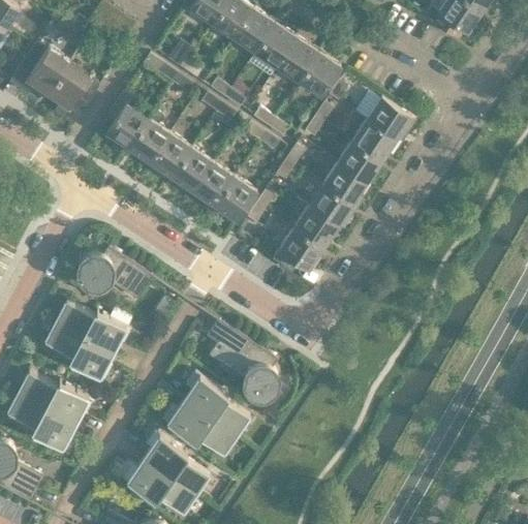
[(0,27),(4,30),(18,8),(17,6),(21,0),(0,0),(0,27)]
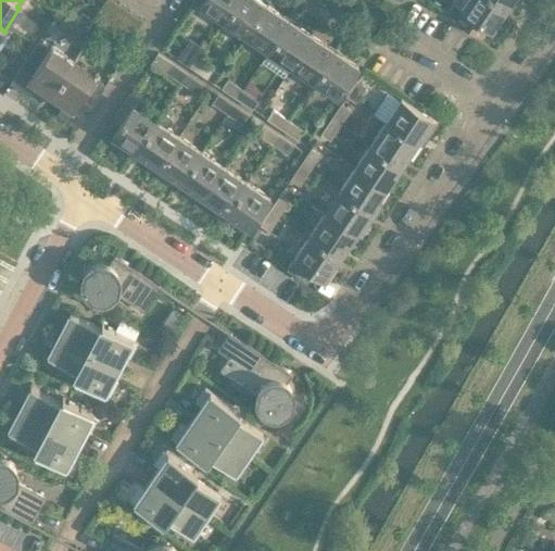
[(194,0),(191,4),(224,26),(240,0),(194,0)]
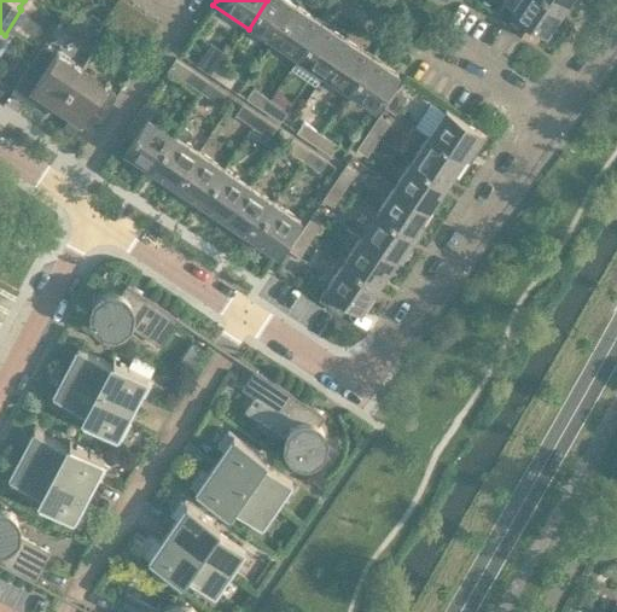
[(267,0),(249,29),(273,46),(296,12),(277,0),(267,0)]
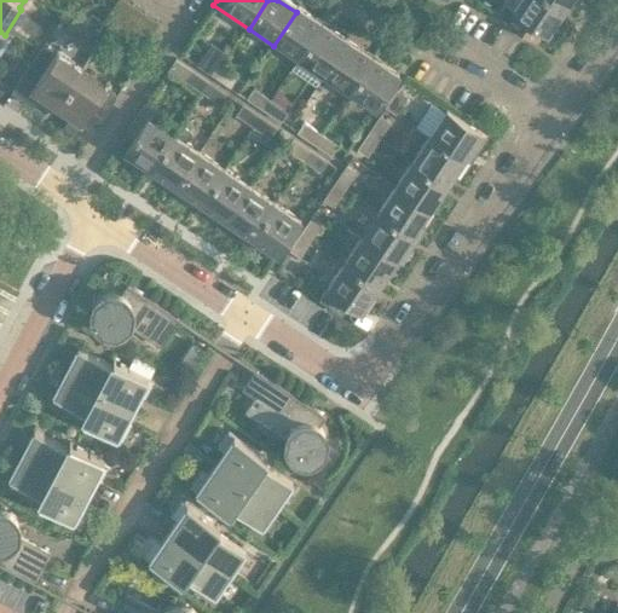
[(504,9),(497,19),(525,39),(531,29),(547,40),(565,13),(543,0),(524,0),(514,15),(504,9)]
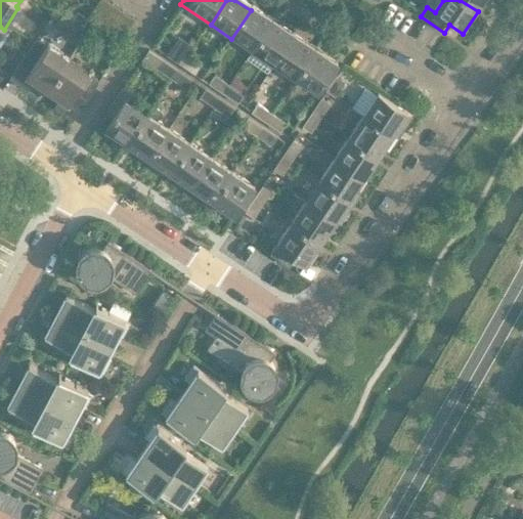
[(460,0),(478,11),(483,4),(487,7),(491,0),(460,0)]
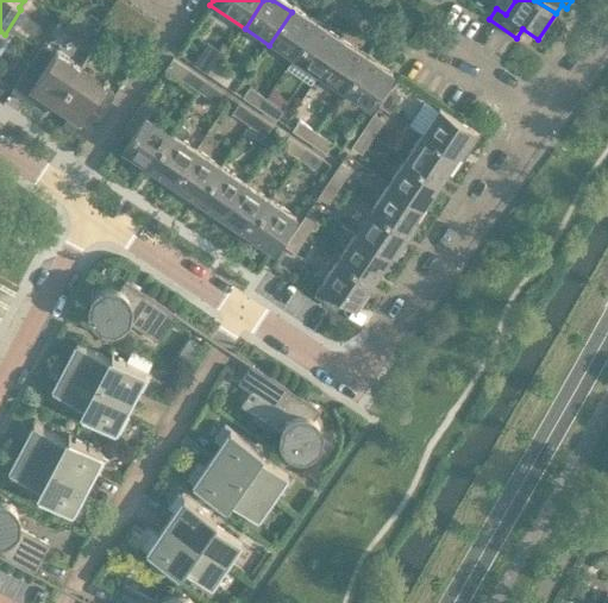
[(112,36),(129,11),(117,2),(100,29),(112,36)]
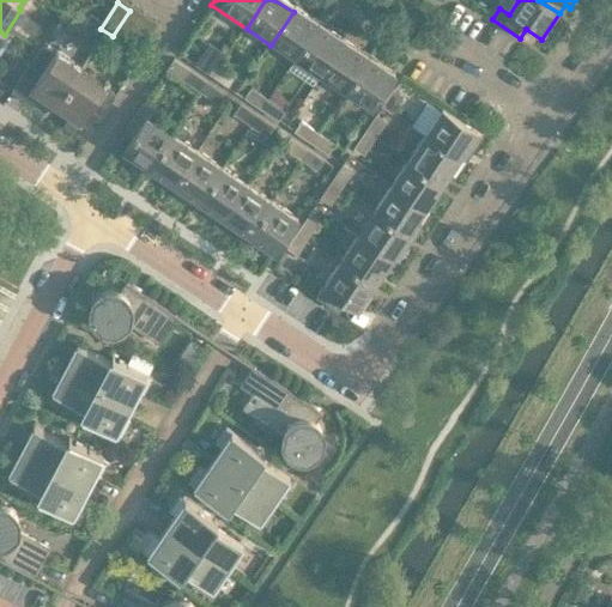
[(113,36),(126,44),(143,19),(129,11),(113,36)]
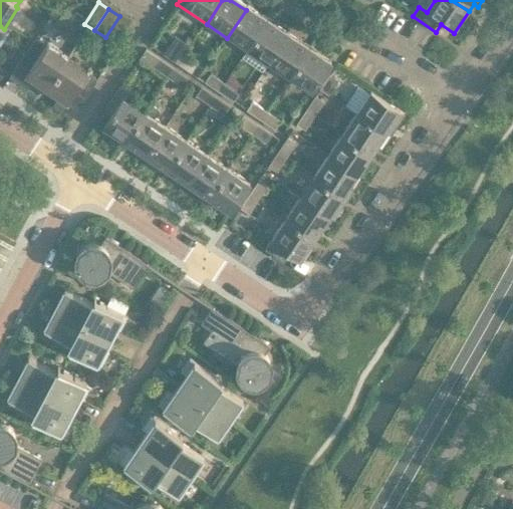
[(248,52),(267,25),(246,10),(227,38),(248,52)]
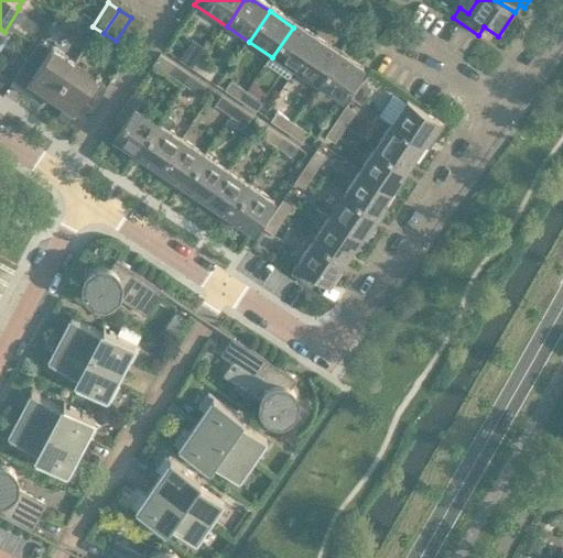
[(131,18),(116,41),(128,50),(143,26),(131,18)]
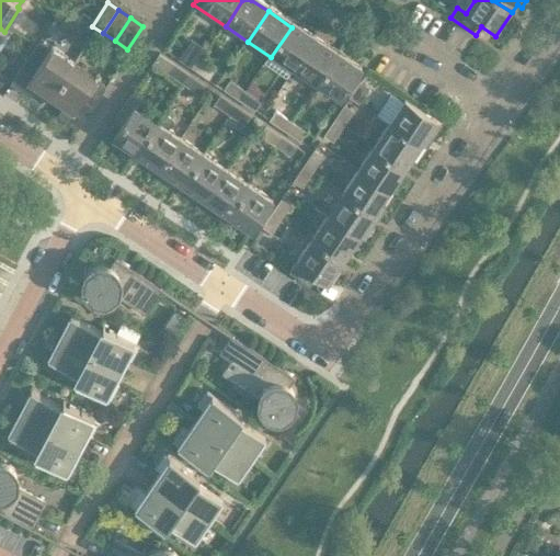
[(292,27),(271,57),(294,72),(315,43),(292,27)]
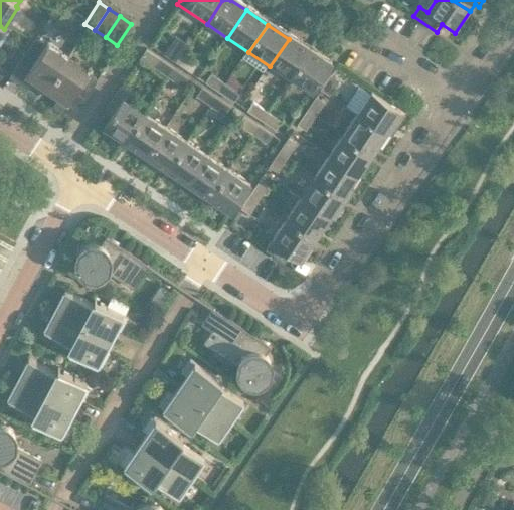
[(270,66),(291,80),(309,53),(289,39),(270,66)]
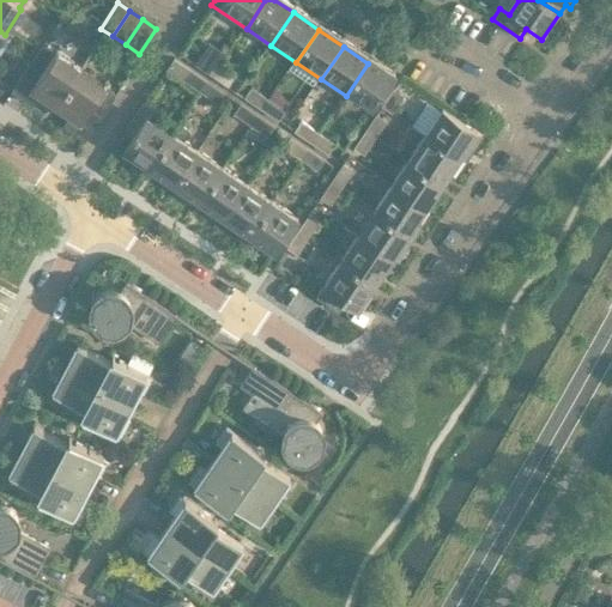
[(40,102),(54,111),(79,73),(55,58),(54,60),(48,56),(46,55),(43,54),(41,55),(38,56),(37,58),(31,66),(10,99),(13,102),(28,110),(29,110),(30,110),(31,110),(34,109),(40,102)]
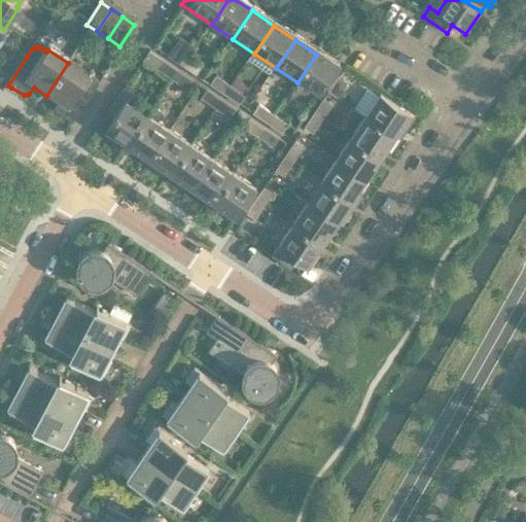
[(181,71),(187,62),(171,51),(165,60),(181,71)]
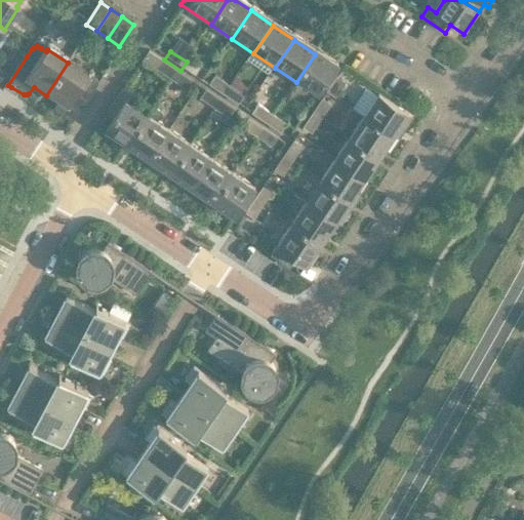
[(296,82),(316,96),(318,97),(337,69),(315,54),(296,82)]
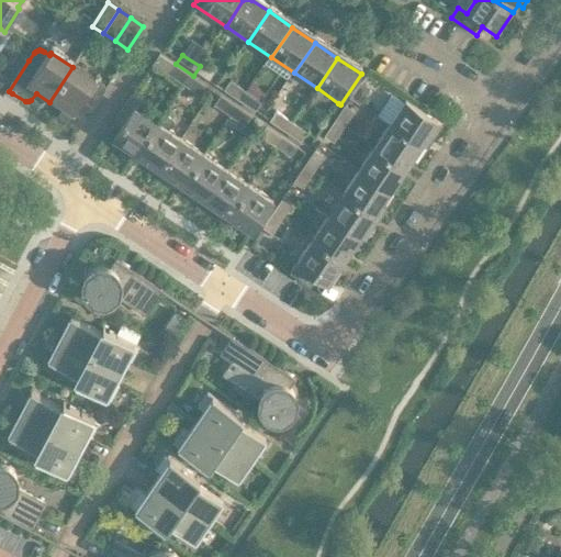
[(152,70),(166,80),(182,90),(189,81),(159,60),(152,70)]
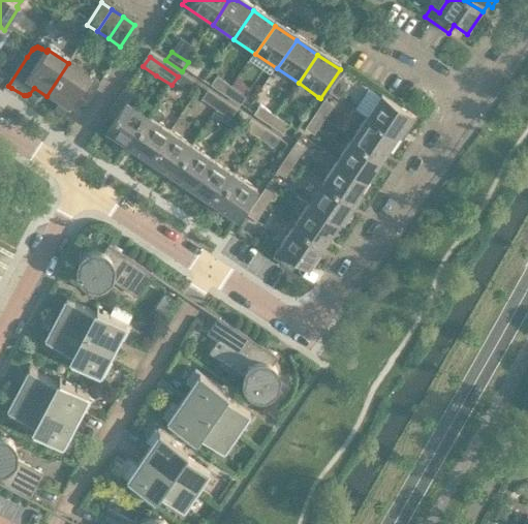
[(188,62),(182,71),(194,80),(200,70),(188,62)]
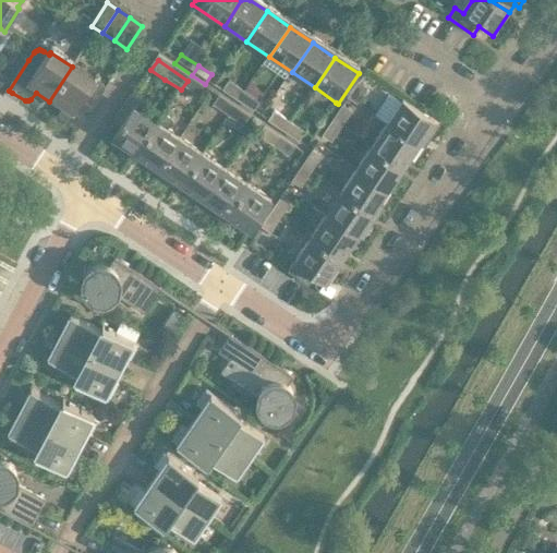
[(95,82),(72,67),(49,101),(62,110),(59,117),(58,117),(58,118),(58,119),(58,120),(58,121),(58,122),(59,122),(60,124),(76,135),(103,95),(104,92),(101,89),(94,84),(95,82)]
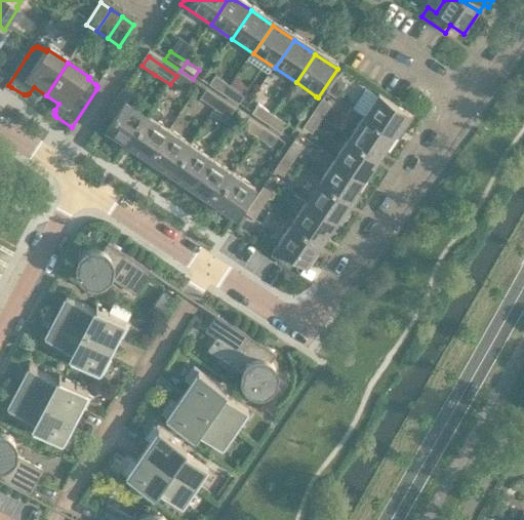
[(176,76),(170,84),(185,93),(190,85),(176,76)]
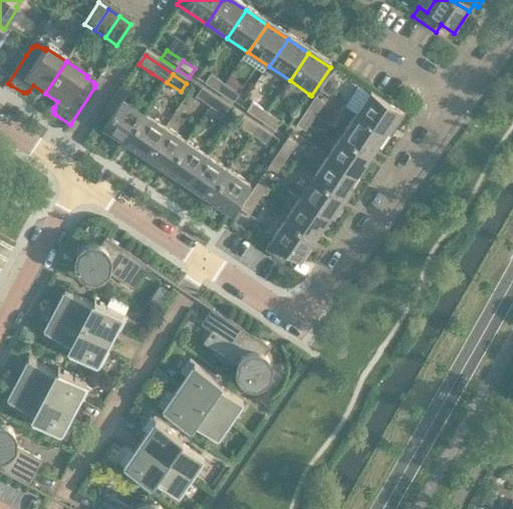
[(219,97),(224,88),(209,78),(203,86),(219,97)]
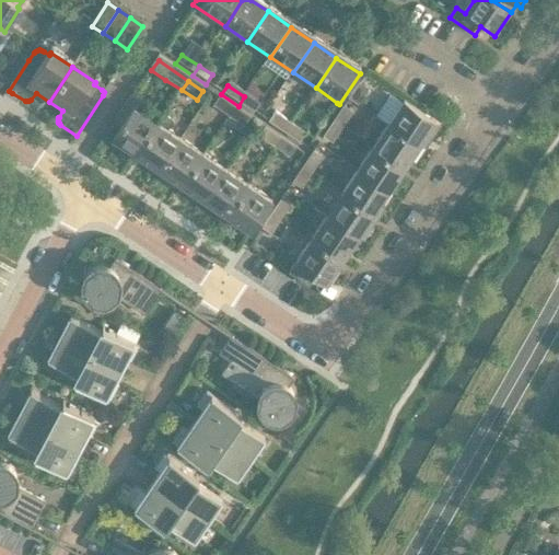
[(359,85),(347,103),(354,108),(367,92),(359,85)]
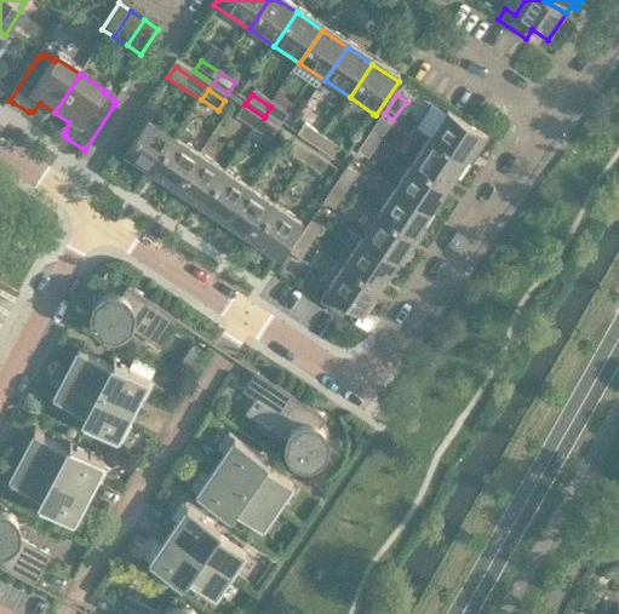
[(270,107),(264,118),(279,127),(286,116),(270,107)]
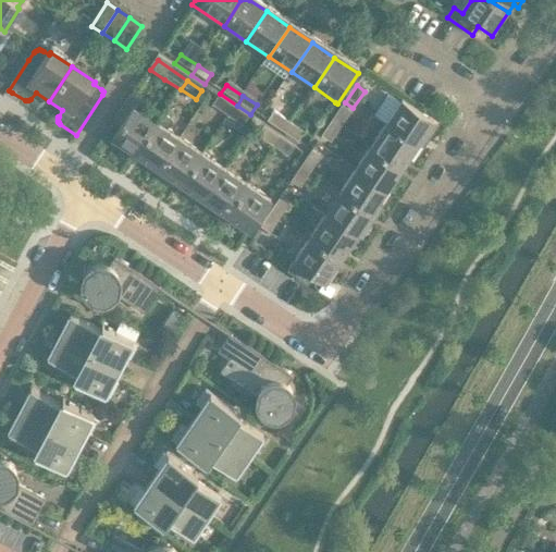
[(112,143),(135,159),(156,127),(133,112),(140,101),(133,97),(111,129),(119,133),(112,143)]
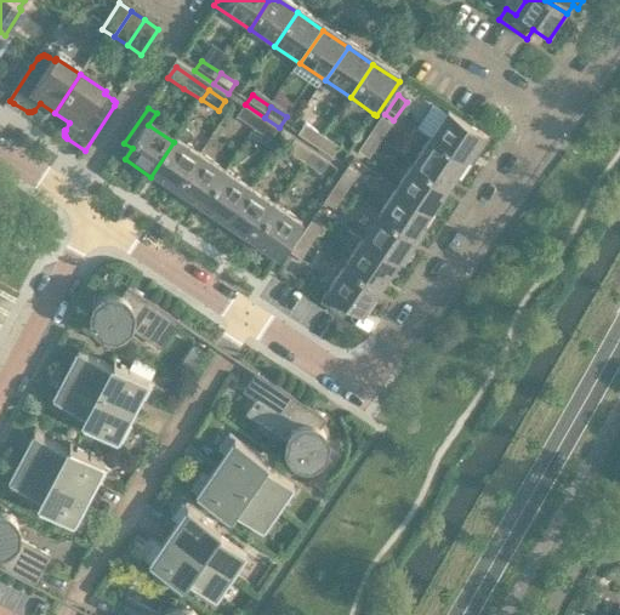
[(242,112),(234,121),(254,134),(260,124),(242,112)]
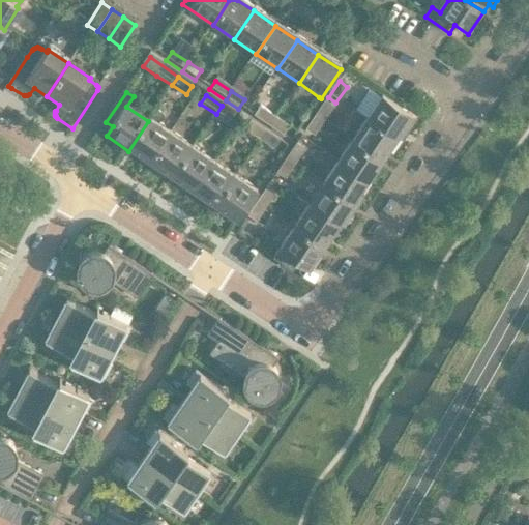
[(382,99),(366,122),(397,142),(402,134),(406,137),(416,122),(382,99)]
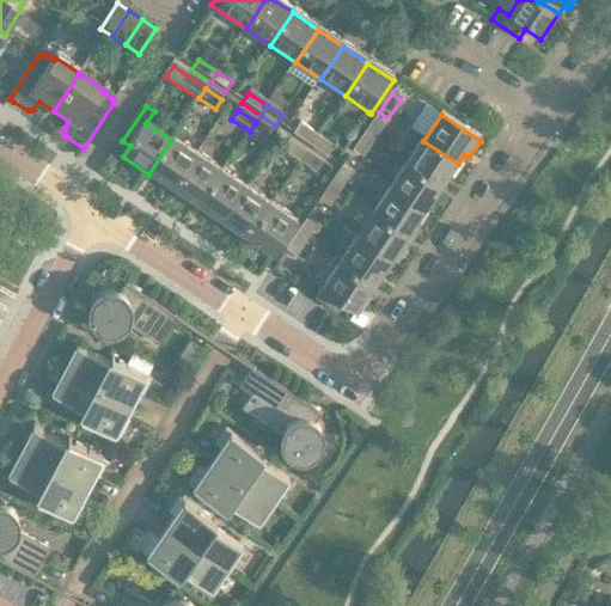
[(373,120),(362,135),(373,142),(384,127),(373,120)]
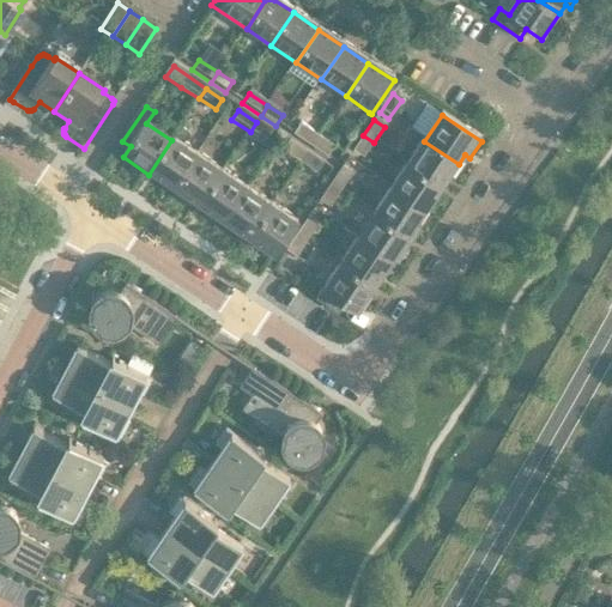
[(265,143),(272,132),(256,122),(250,132),(265,143)]
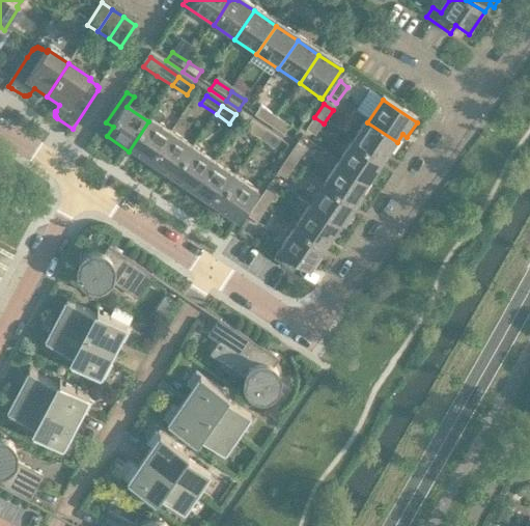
[(259,109),(253,118),(269,129),(275,120),(259,109)]
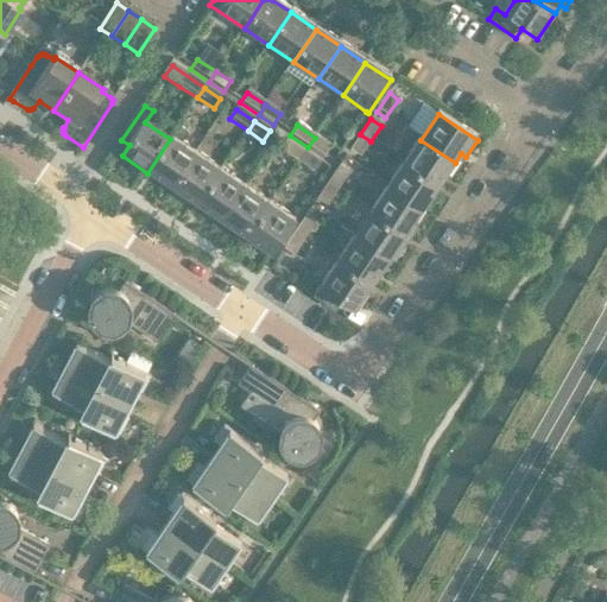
[(170,139),(147,173),(172,190),(195,156),(179,145),(187,135),(177,130),(170,139)]
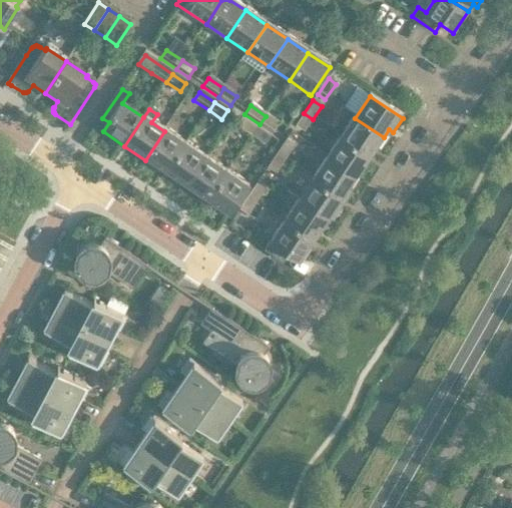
[(294,128),(296,130),(302,134),(313,119),(304,113),(294,128)]
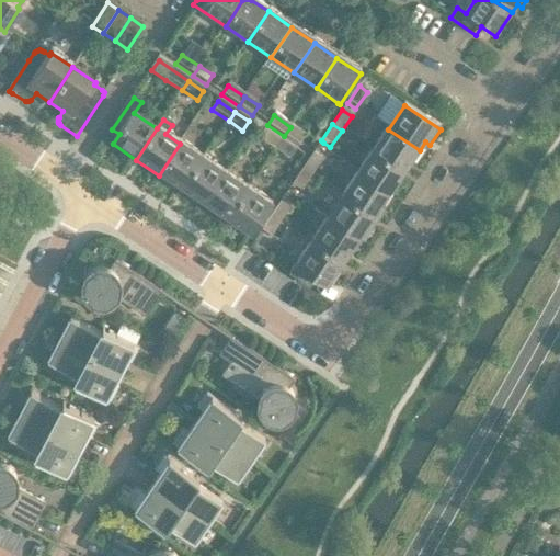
[(301,148),(308,138),(290,127),(284,136),(301,148)]
